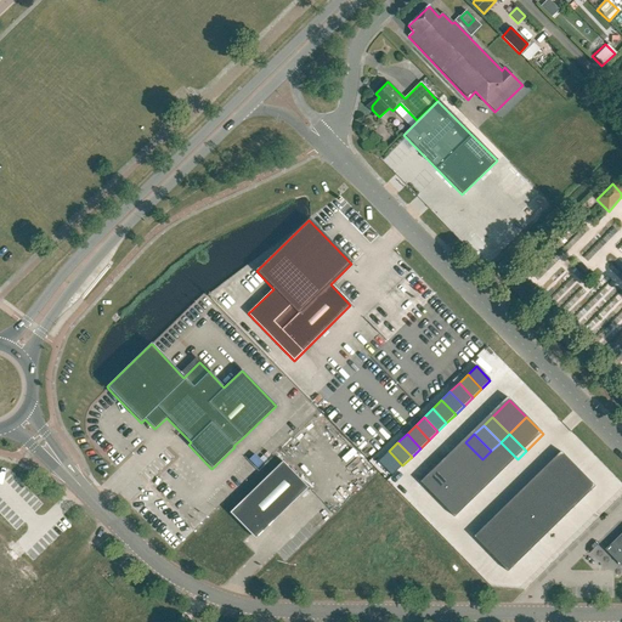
[(465,442),(457,451),(474,468),(482,459),(465,442)]
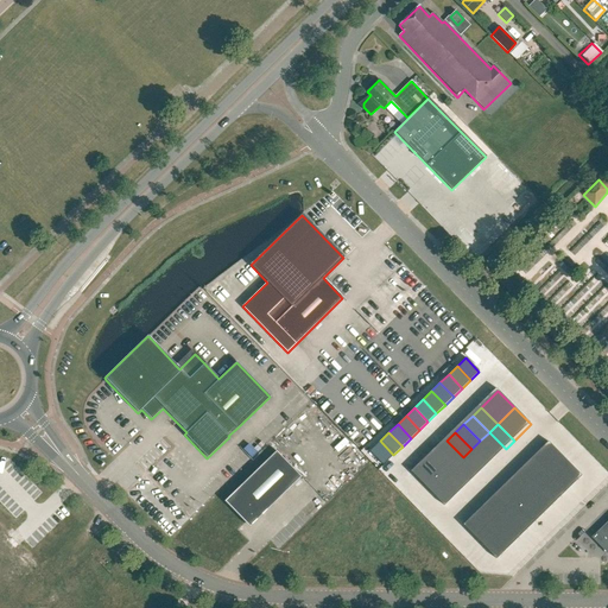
[(489,432),(480,441),(496,457),(506,449),(489,432)]
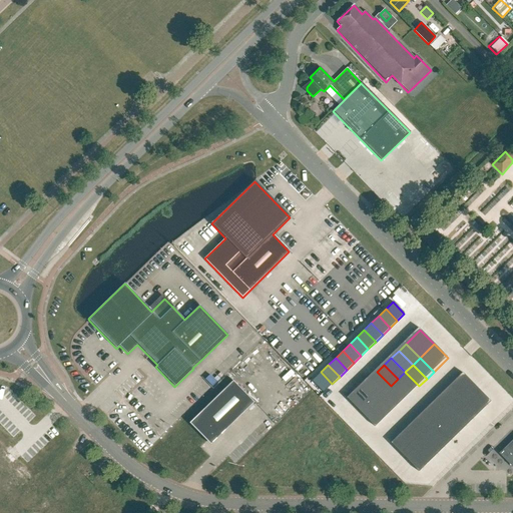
[(377,372),(370,379),(384,393),(391,386),(377,372)]
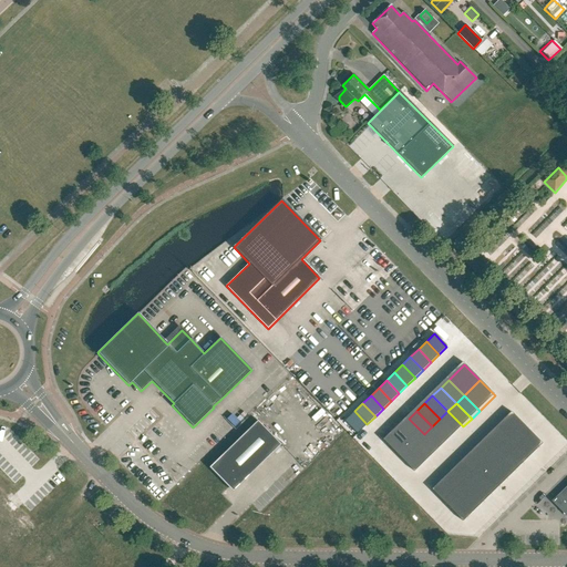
[(447,411),(440,419),(455,434),(463,426),(447,411)]
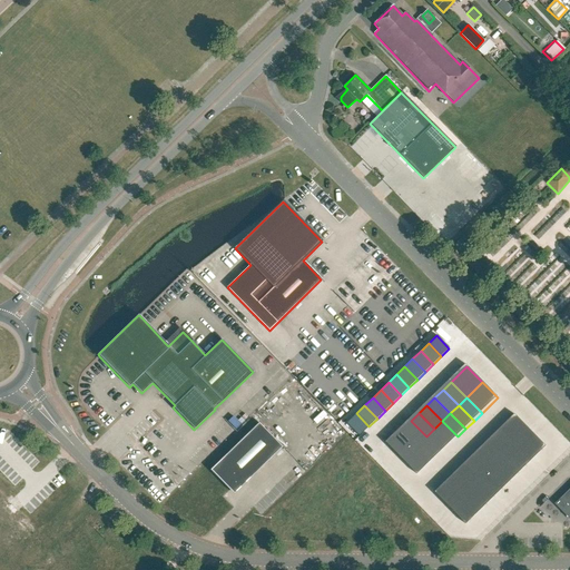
[(513,414),(498,430),(513,445),(529,430),(513,414)]
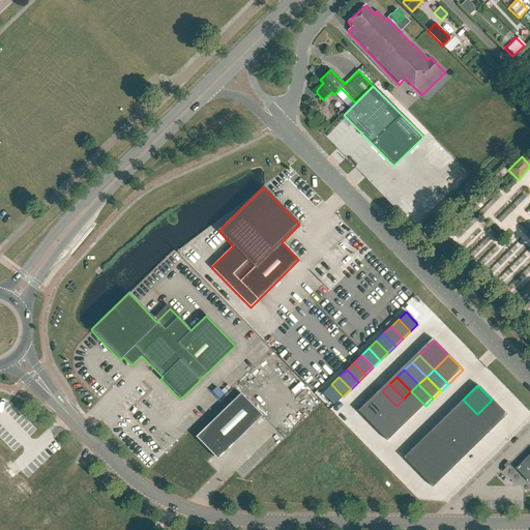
[(382,391),(375,399),(389,413),(396,406),(382,391)]
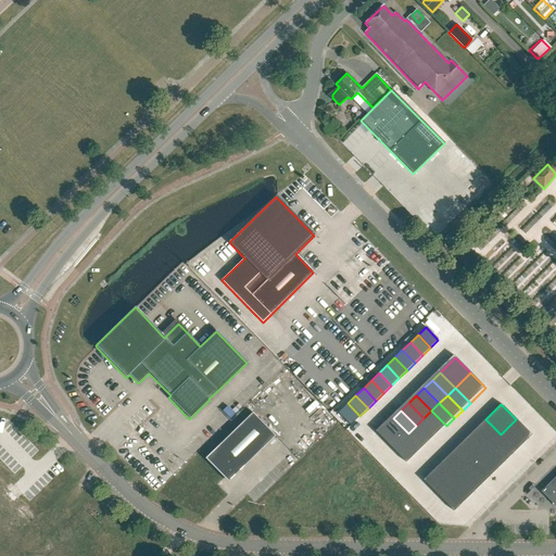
[(431,411),(424,418),(439,433),(446,426),(431,411)]
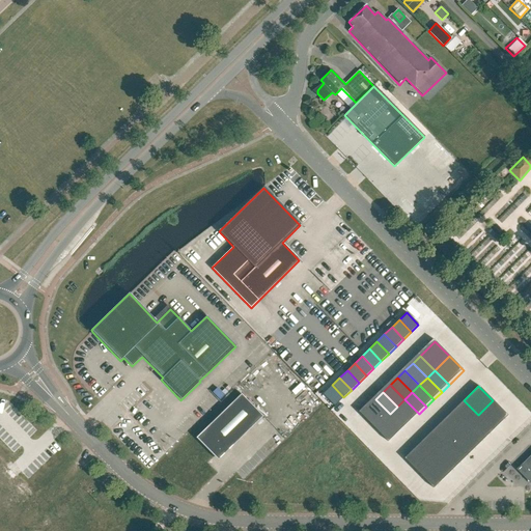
[(218,460),(263,417),(242,394),(196,438),(214,456),(218,460)]
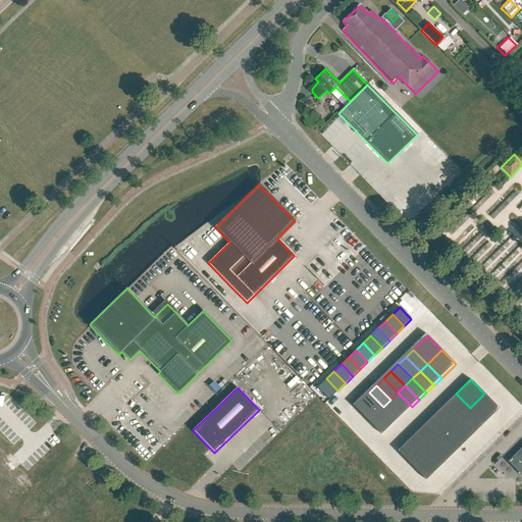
[(369,393),(354,407),(368,421),(383,407),(369,393)]
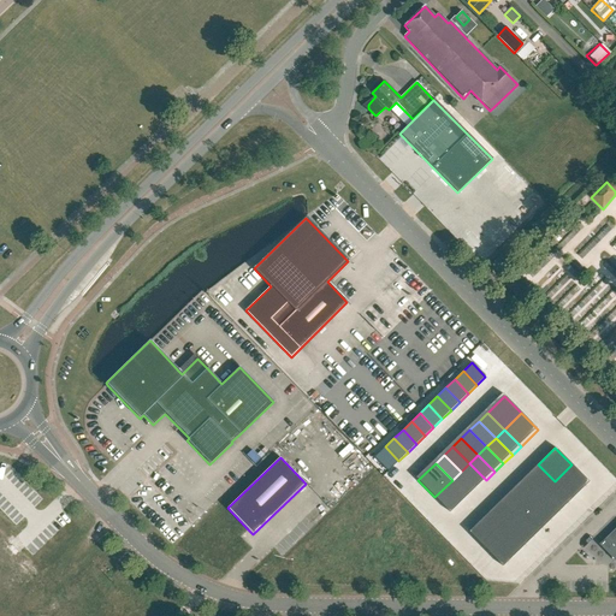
[(469,463),(461,472),(478,489),(486,480),(469,463)]
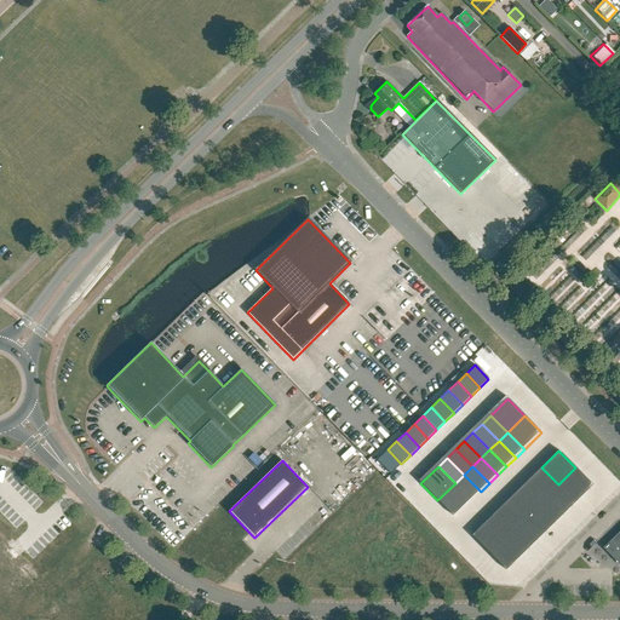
[(541,468),(533,476),(550,493),(558,484),(541,468)]
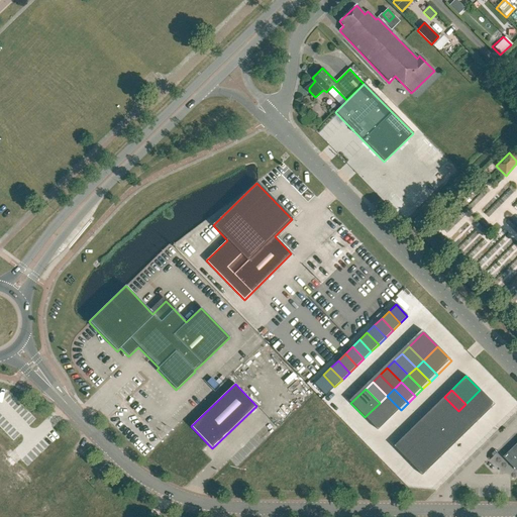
[(480,390),(466,404),(480,418),(494,404),(480,390)]
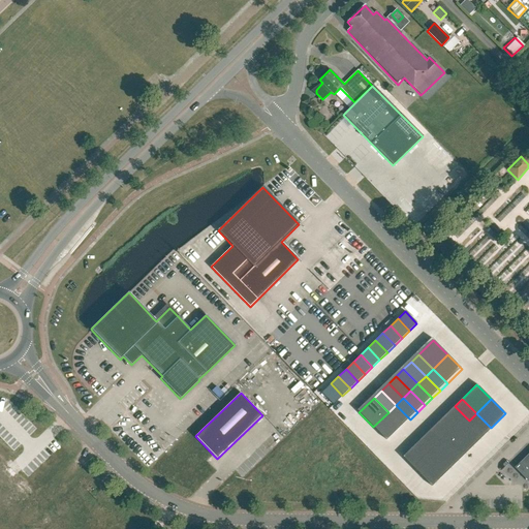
[(396,405),(389,412),(403,427),(410,419),(396,405)]
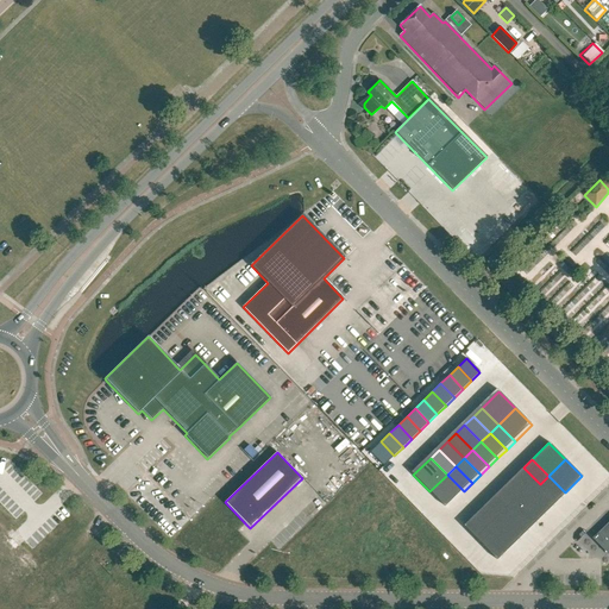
[(523,468),(514,476),(531,493),(540,484),(523,468)]
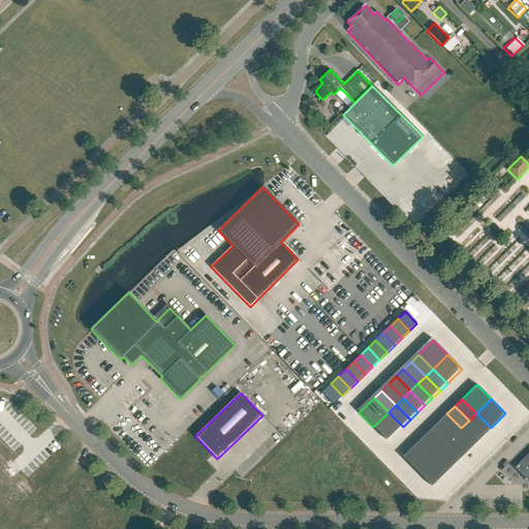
[(389,412),(373,427),(387,441),(403,427),(389,412)]
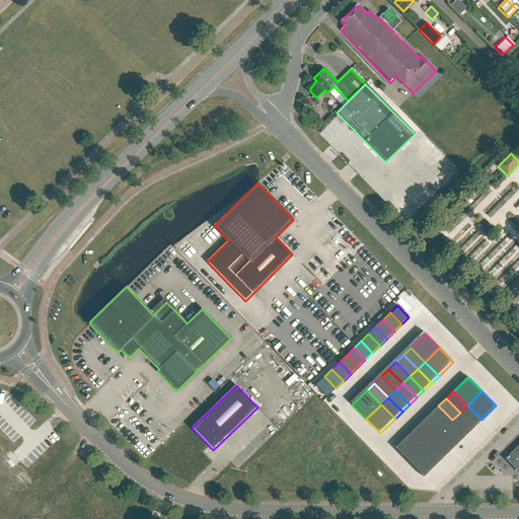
[(438,405),(431,413),(445,427),(452,420),(438,405)]
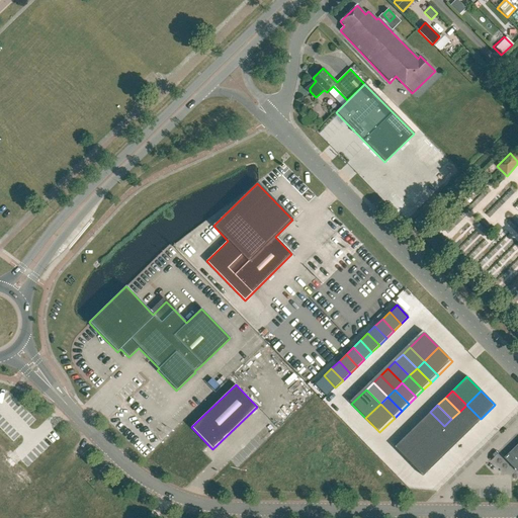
[(466,405),(459,412),(473,426),(481,419),(466,405)]
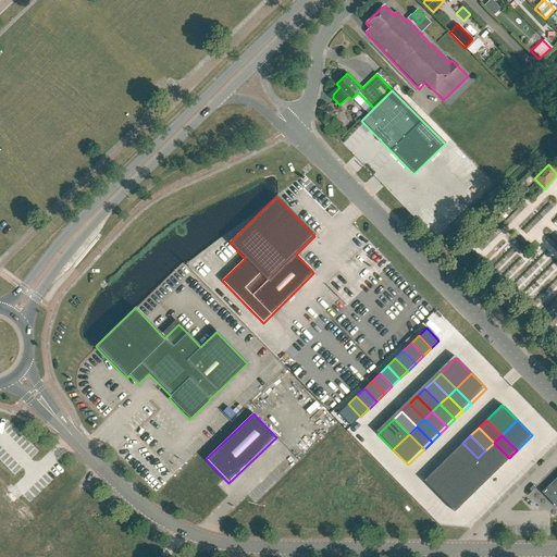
[(462,443),(455,450),(470,466),(478,458),(462,443)]
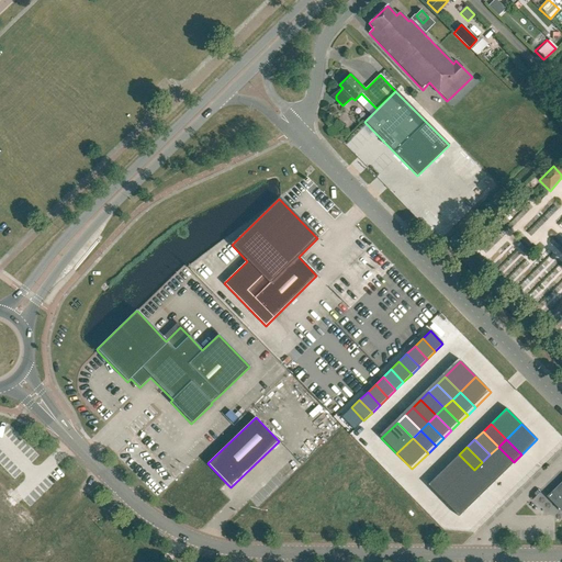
[(498,447),(490,454),(505,470),(514,462),(498,447)]
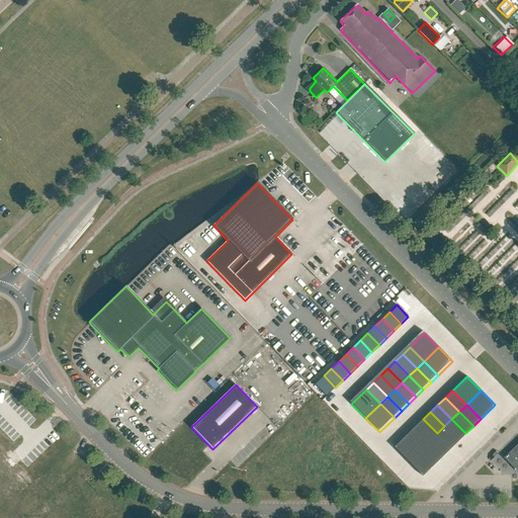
[(423,419),(416,426),(430,440),(437,433),(423,419)]
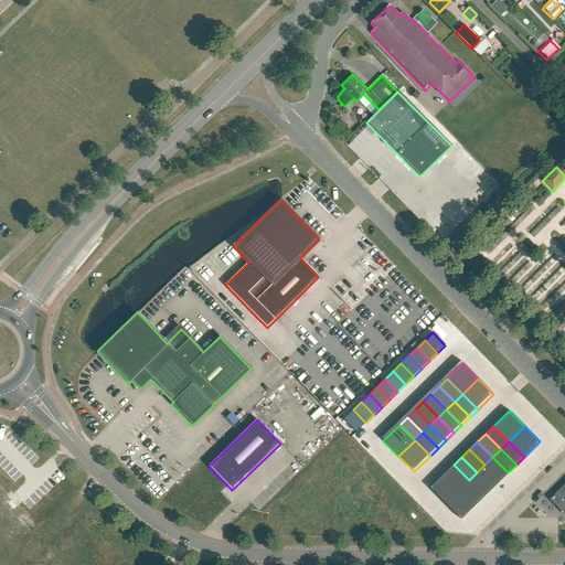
[(492,457),(484,465),(500,480),(508,472),(492,457)]
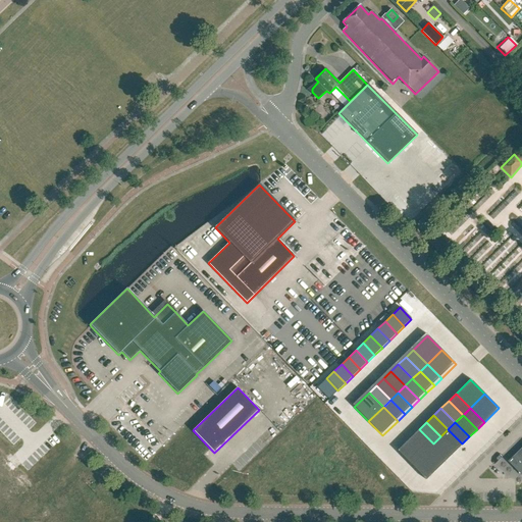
[(419,429),(412,436),(426,451),(433,444),(419,429)]
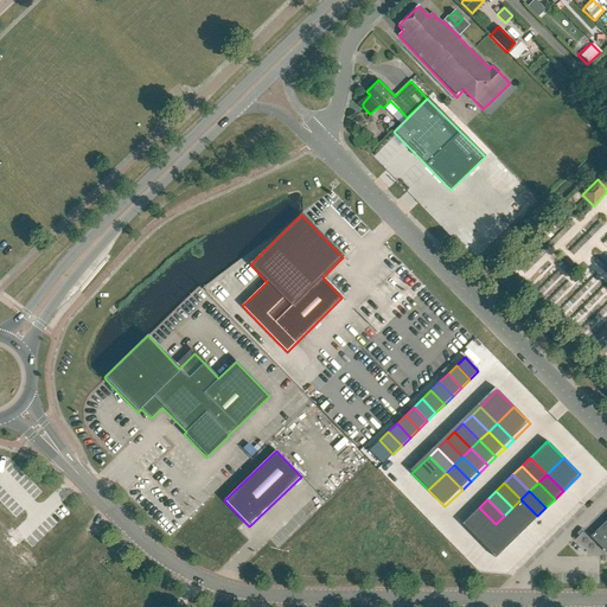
[(521,499),(512,508),(529,524),(537,516),(521,499)]
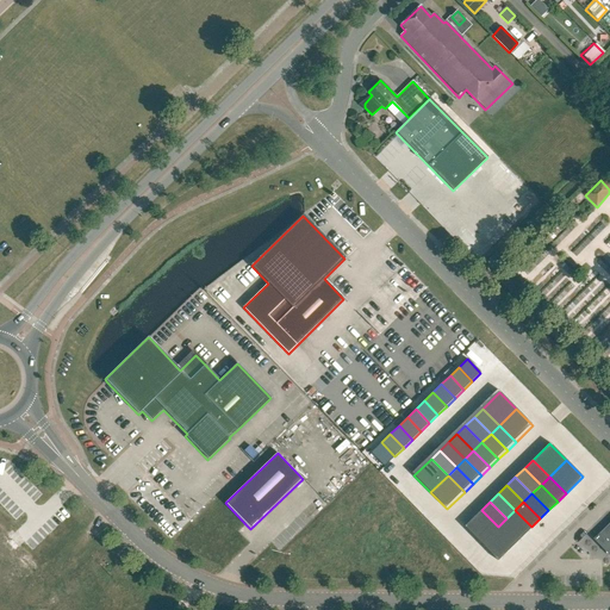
[(481,510),(464,527),(480,543),(498,527),(481,510)]
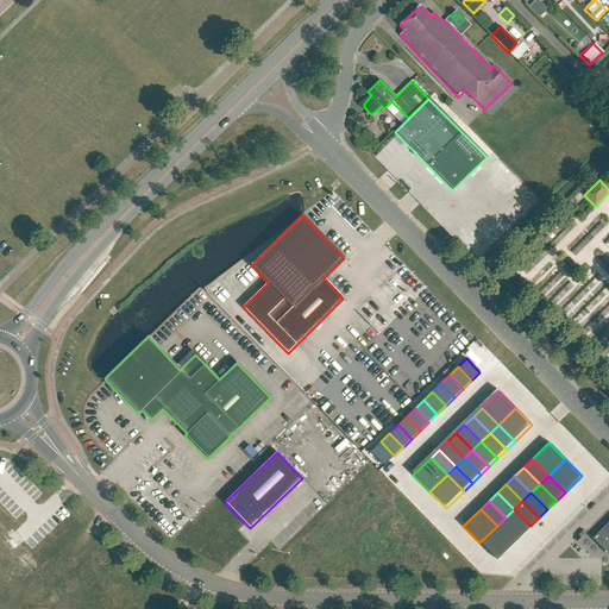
[(514,509),(506,518),(522,534),(531,526),(514,509)]
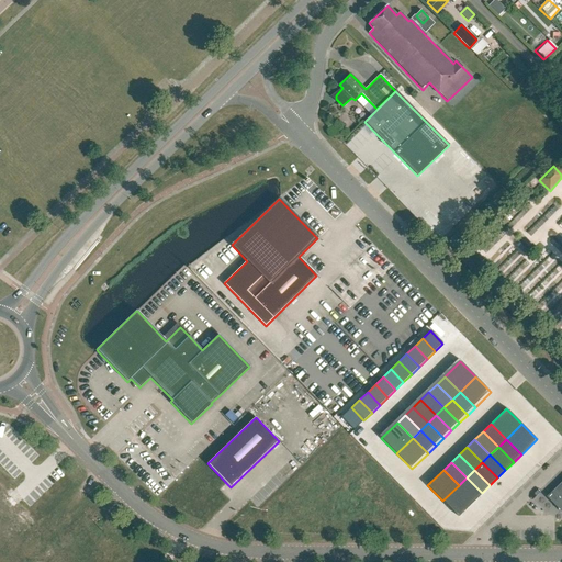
[(467,478),(459,485),(474,501),(482,493),(467,478)]
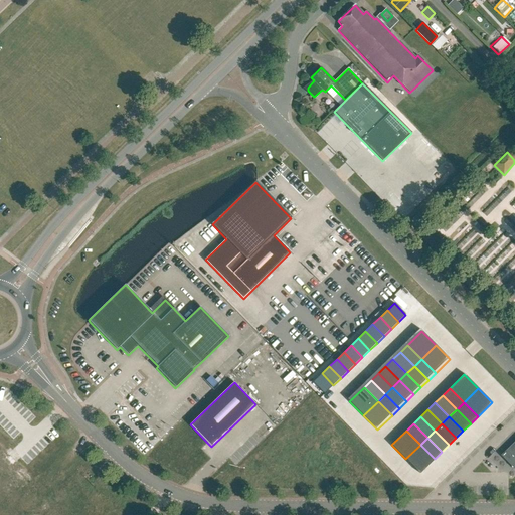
[(514,442),(501,456),(514,471),(514,442)]
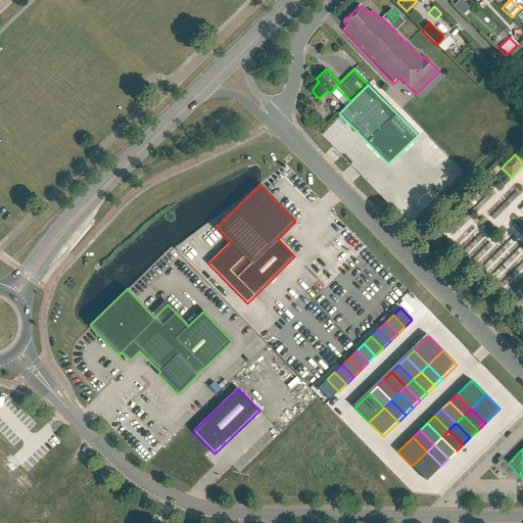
[(427,452),(412,466),(426,480),(441,466),(427,452)]
